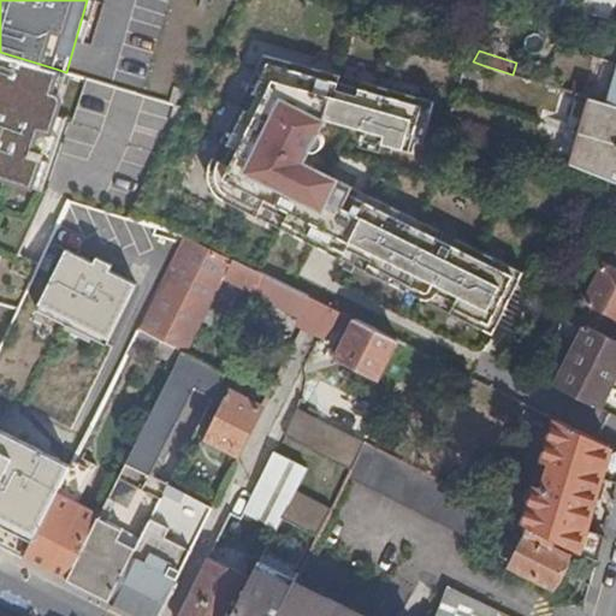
[(0,175),(29,185),(39,155),(27,152),(35,128),(47,131),(58,98),(47,93),(55,69),(0,52),(0,175)]
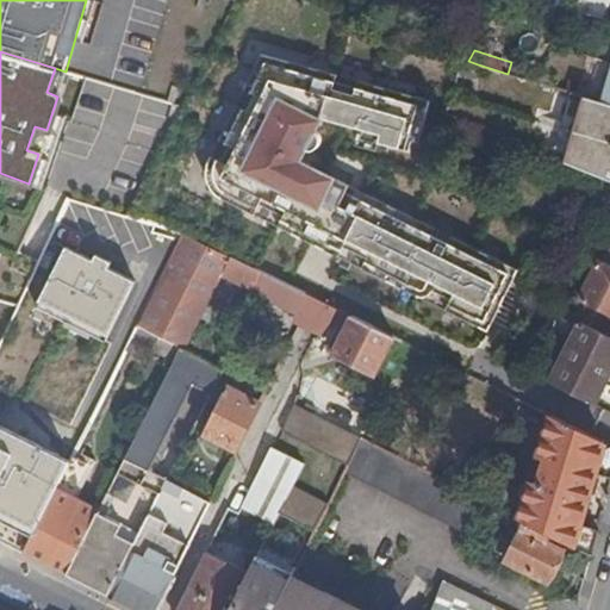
[(493,334),(523,273),(453,236),(450,243),(434,235),(437,228),(371,193),(367,200),(350,192),(354,186),(306,163),(312,150),(315,151),(316,151),(317,151),(318,151),(319,151),(321,151),(321,150),(322,150),(322,149),(323,149),(323,148),(324,148),(324,147),(325,147),(325,145),(325,144),(325,143),(325,142),(325,141),(325,139),(325,138),(324,137),(324,136),(323,136),(323,135),(319,134),(325,119),(362,129),(361,136),(412,150),(416,141),(422,142),(434,100),(360,80),(359,87),(337,81),(340,74),(260,53),(243,88),(254,93),(247,110),(236,105),(219,139),(230,145),(223,161),(212,156),(211,157),(211,159),(210,160),(210,161),(210,162),(210,163),(209,163),(209,165),(209,166),(209,167),(209,168),(209,169),(209,170),(209,172),(209,173),(209,174),(209,175),(209,176),(209,178),(209,179),(210,180),(210,181),(210,182),(210,184),(211,184),(211,185),(211,186),(212,187),(212,188),(213,188),(213,190),(213,191),(215,191),(215,192),(222,199),(255,216),(260,205),(284,217),(279,228),(343,260),(349,249),(373,260),(367,272),(493,334)]
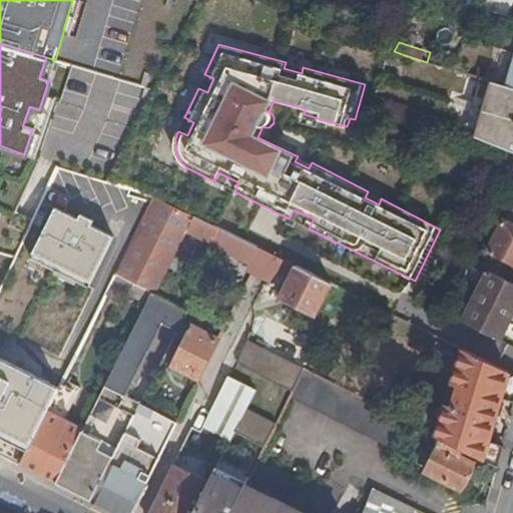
[(303,67),(286,62),(284,68),(302,73),(303,67)]
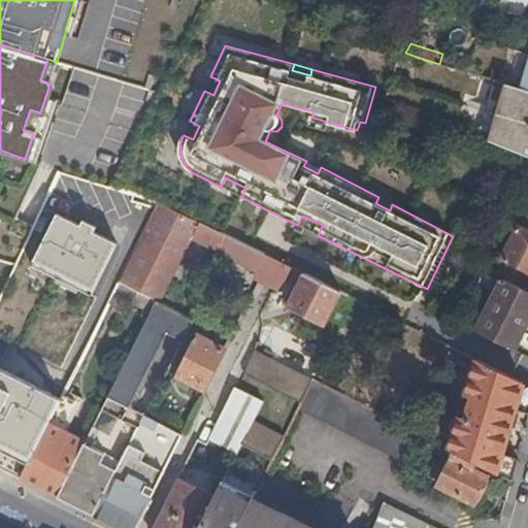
[(220,80),(210,76),(204,91),(213,95),(220,80)]
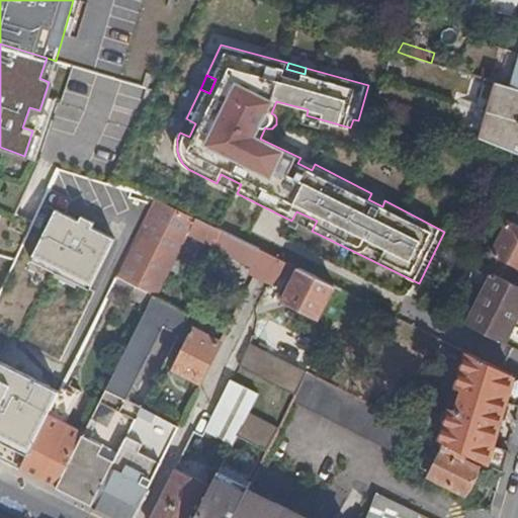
[(517,89),(512,88),(487,80),(470,137),(517,156),(517,89)]
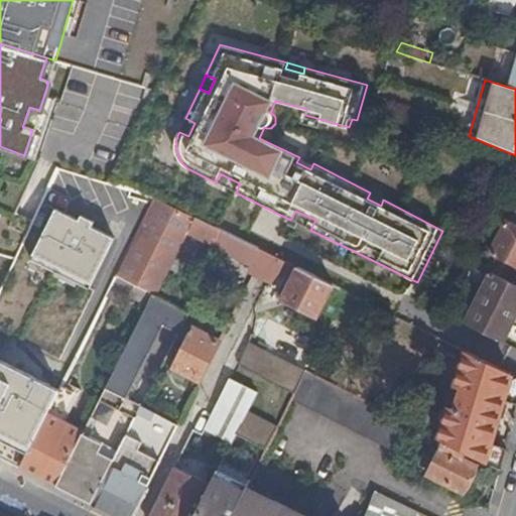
[(195,123),(185,118),(179,132),(188,136),(195,123)]
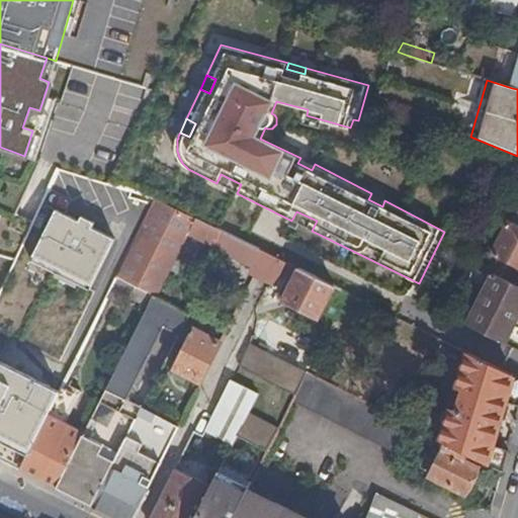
[(315,164),(300,158),(297,163),(312,170),(315,164)]
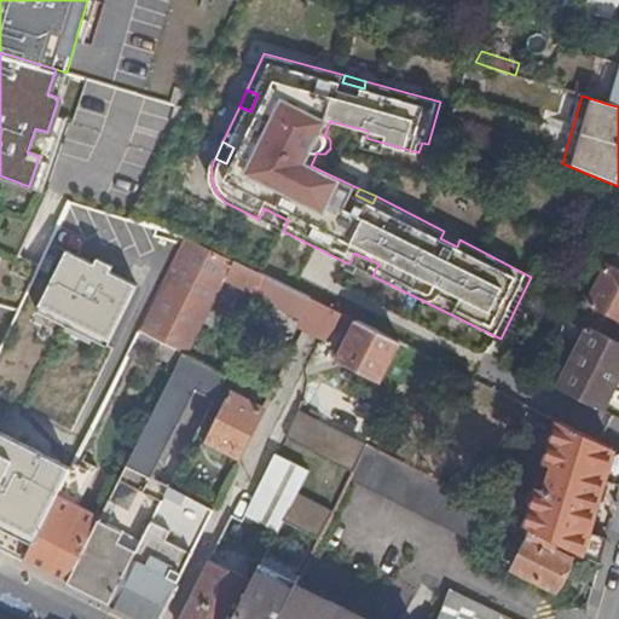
[(288,220),(264,208),(259,219),(283,231),(288,220)]
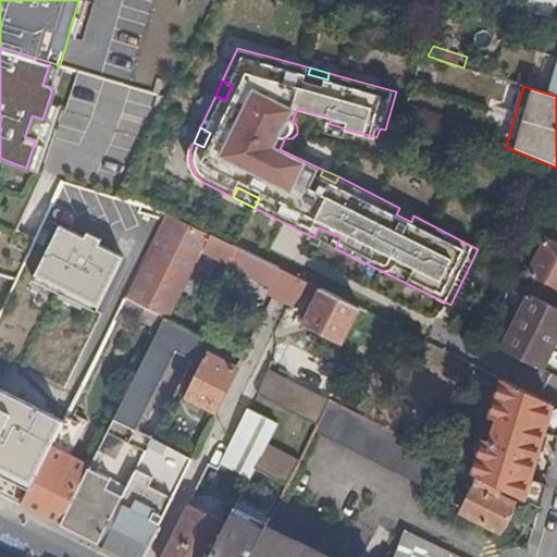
[(413,215),(399,208),(396,214),(411,222),(413,215)]
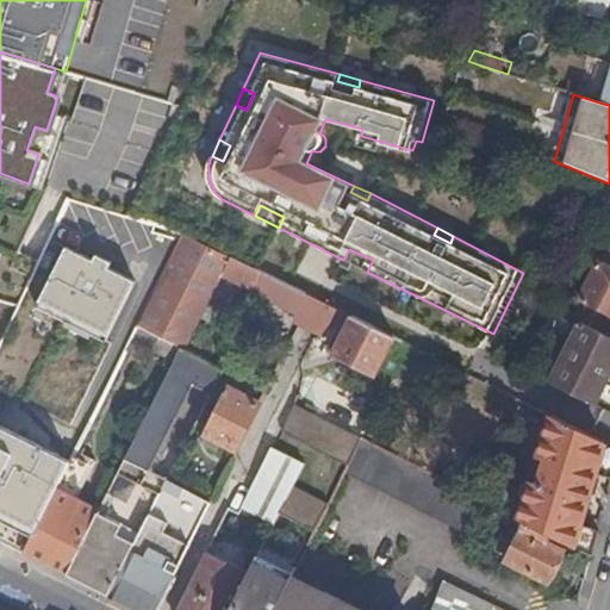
[(312,299),(184,234),(138,327),(168,342),(205,269),(303,318),(312,299)]
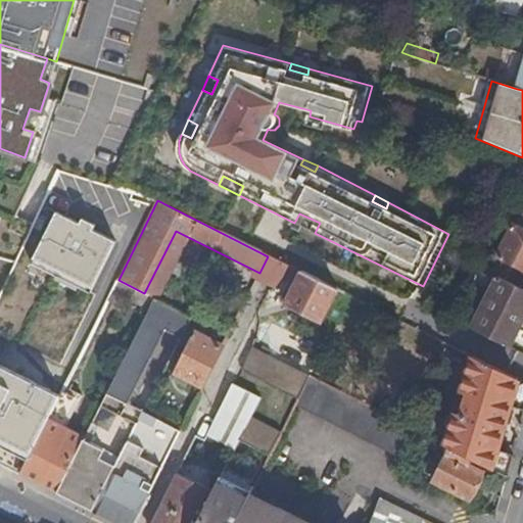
[(34,258),(59,271),(85,218),(83,217),(80,223),(57,211),(34,258)]
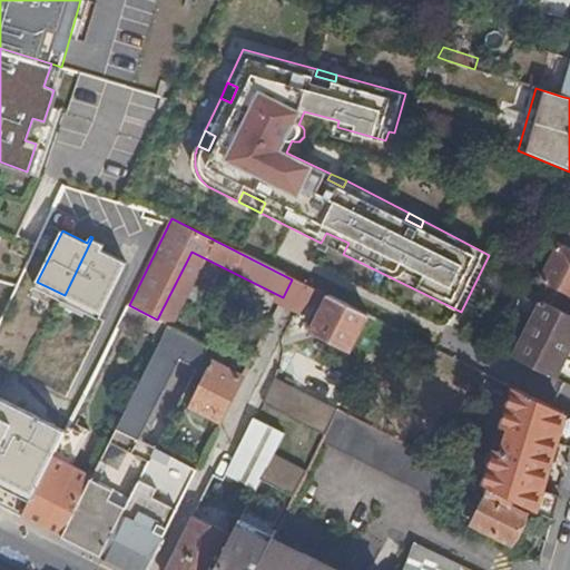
[(65,295),(100,313),(126,263),(100,249),(104,243),(92,237),(65,295)]
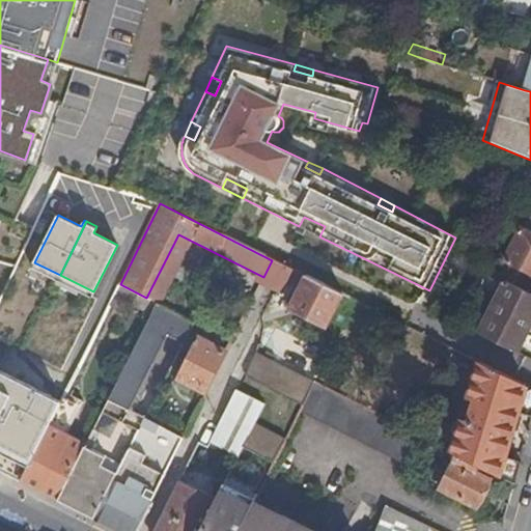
[(530,236),(522,232),(498,279),(507,284),(530,295),(530,292),(530,236)]
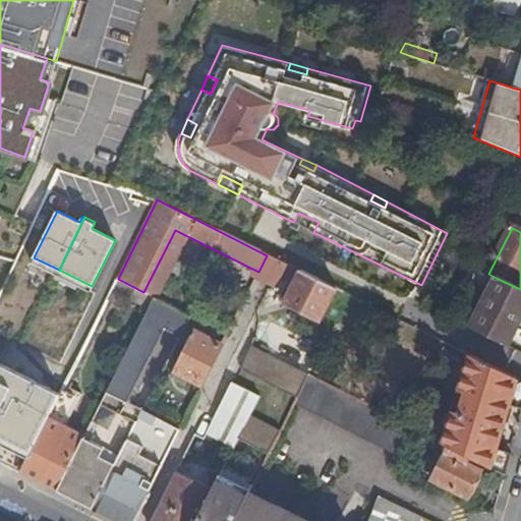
[(0,391),(10,368),(0,364),(12,340),(22,345),(59,270),(34,257),(21,250),(14,262),(6,280),(0,292),(0,391)]
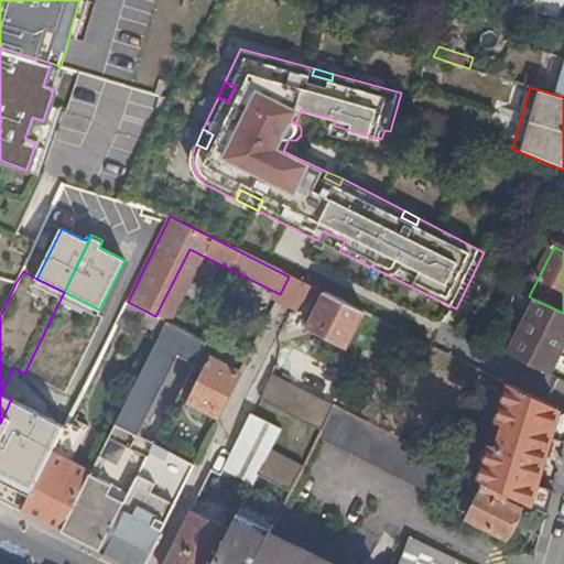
[(64,292),(24,373),(65,394),(105,312),(99,310),(64,292)]
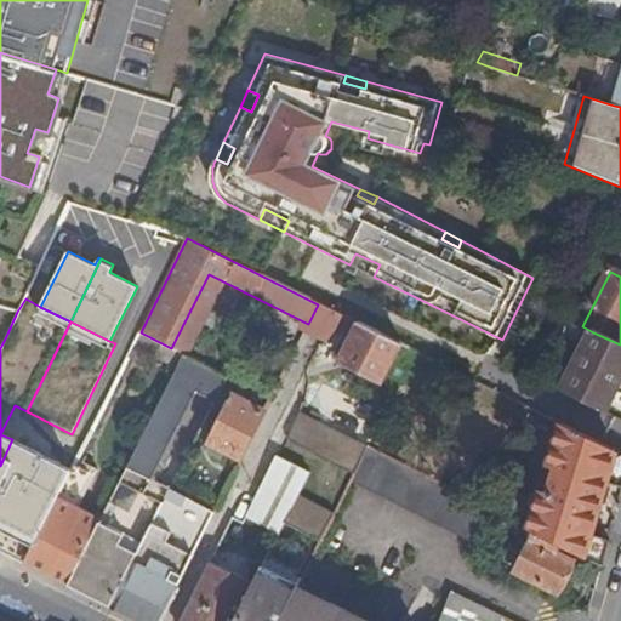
[(402,346),(357,324),(339,360),(382,383),(402,346)]
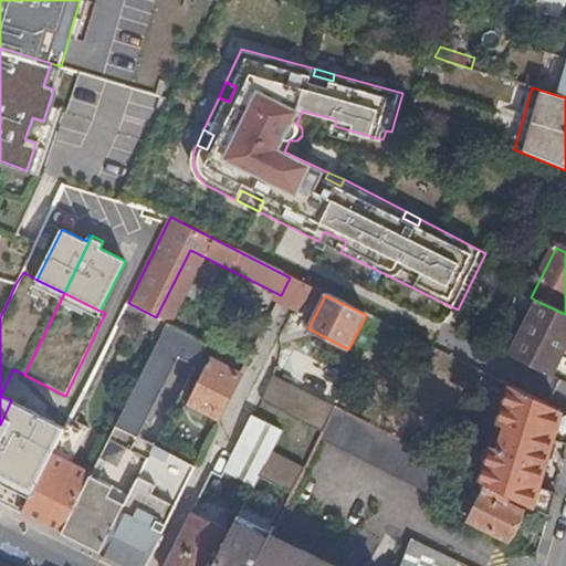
[(167,323),(156,317),(128,303),(123,313),(116,326),(130,333),(137,321),(163,333),(167,323)]
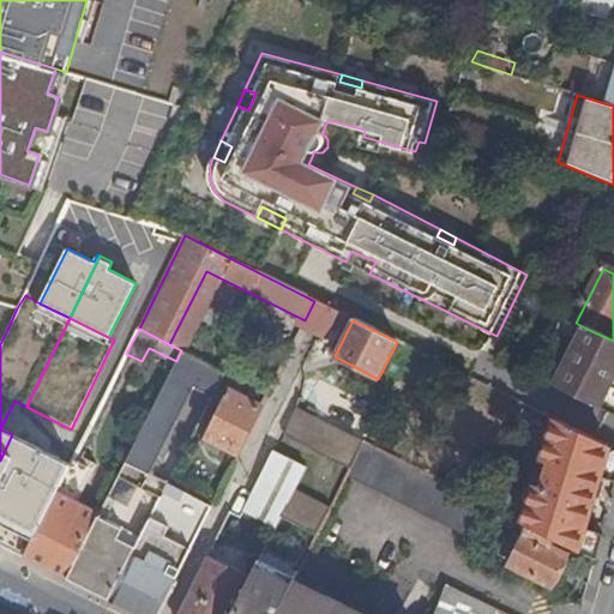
[(613,341),(587,329),(555,387),(599,409),(613,378),(613,341)]
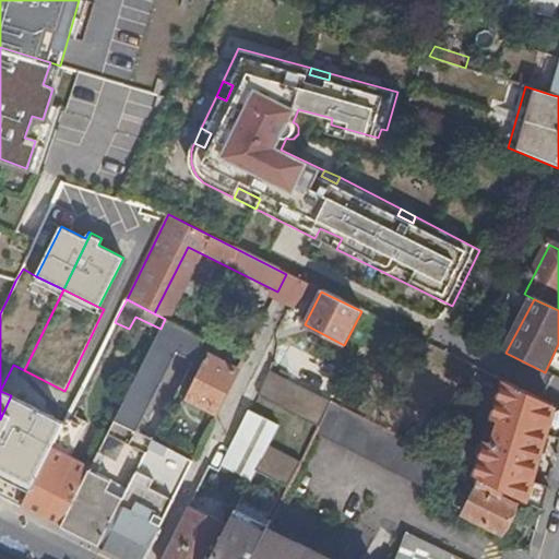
[(64,528),(104,548),(156,440),(157,437),(141,429),(178,354),(194,361),(205,339),(165,319),(161,329),(93,470),(64,528)]
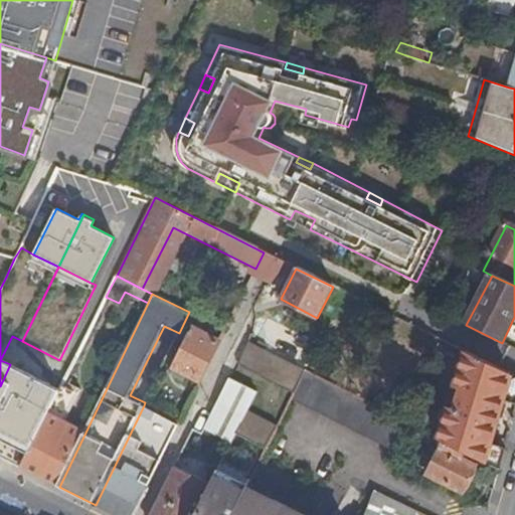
[(172,369),(200,384),(220,343),(192,329),(172,369)]
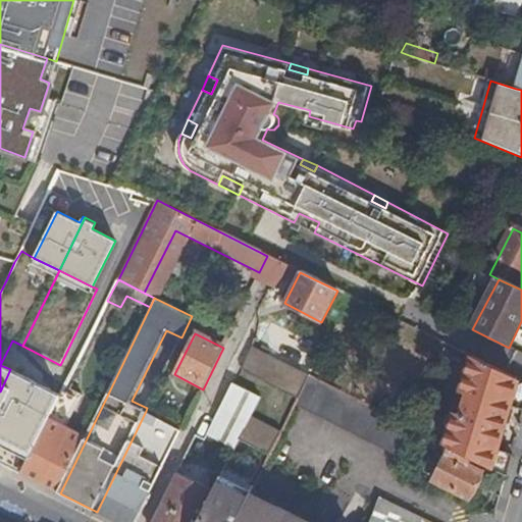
[(309,360),(314,349),(293,337),(280,361),(293,367),(311,377),(312,377),(317,365),(309,360)]
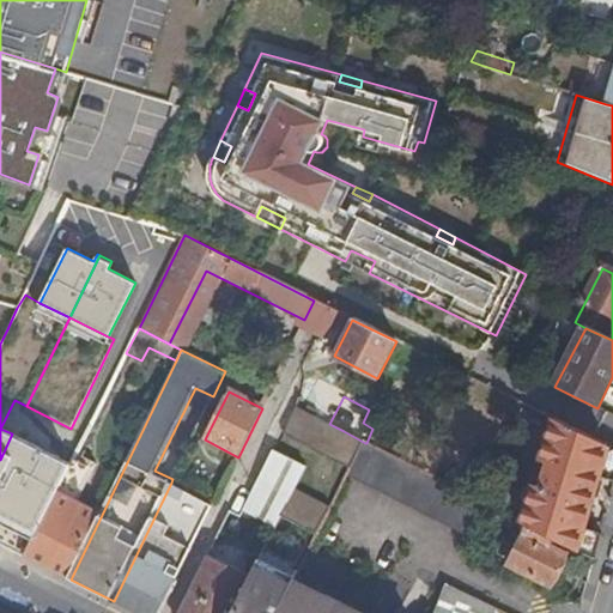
[(328,459),(344,431),(329,424),(301,410),(287,438),(328,459)]
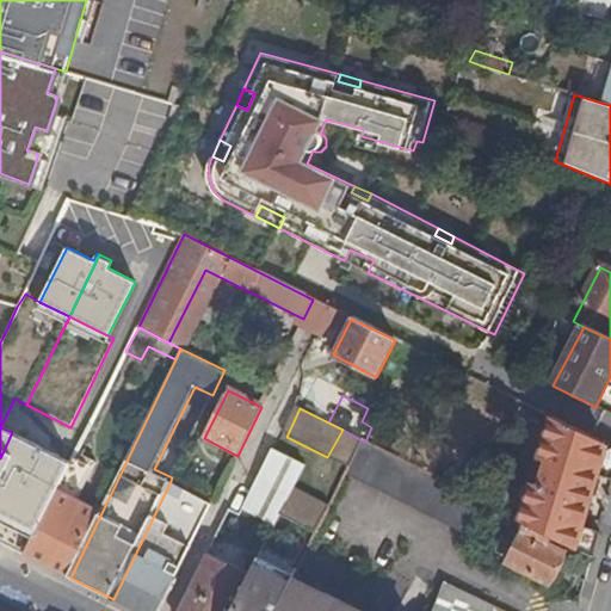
[(610,480),(610,449),(554,420),(530,491),(535,492),(524,522),(531,525),(573,547),(597,559),(603,532),(586,526),(602,477),(610,480)]
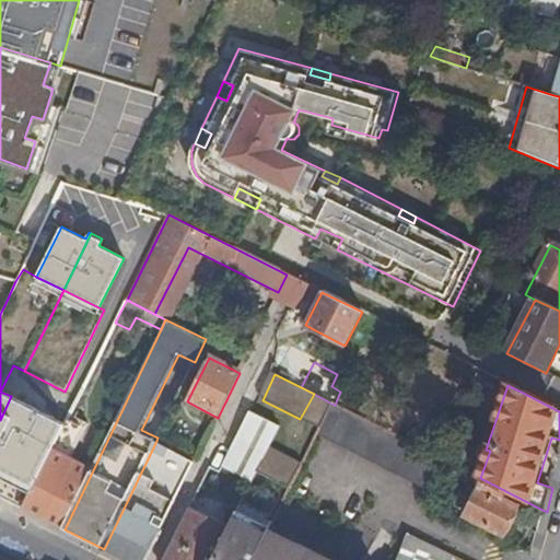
[(321,430),(334,405),(314,394),(300,419),(321,430)]
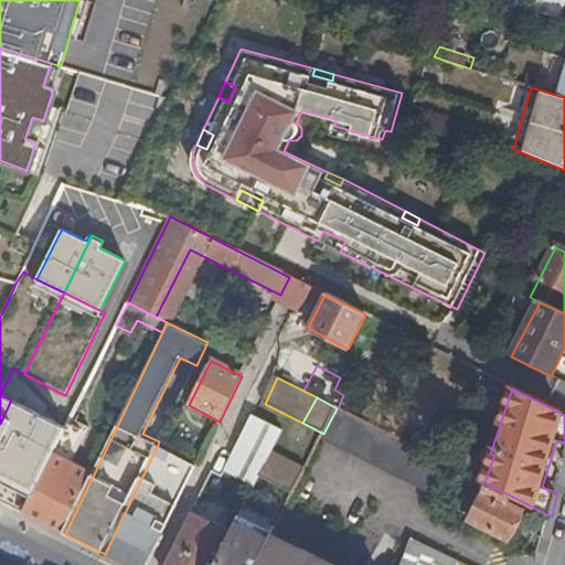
[(0,424),(0,501),(24,513),(66,427),(11,400),(0,424)]
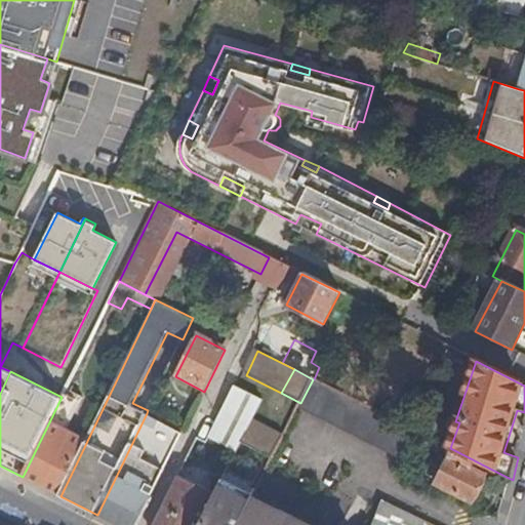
[(297,408),(403,462),(418,433),(352,398),(314,379),(313,379),(300,403),(297,408)]
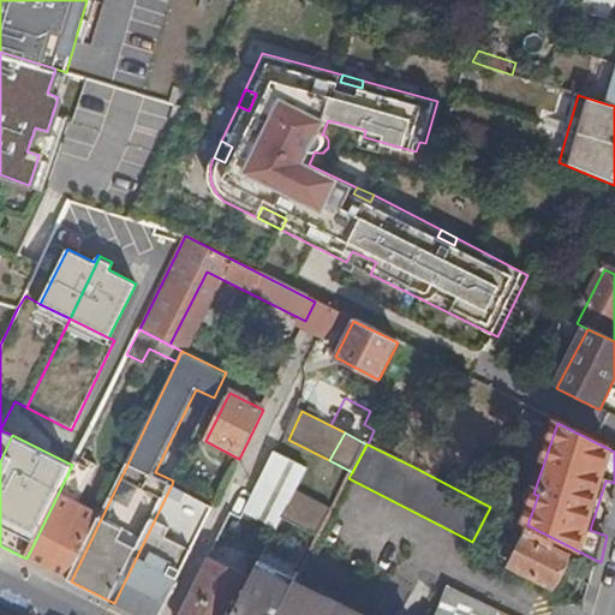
[(294,491),(305,470),(272,453),(258,482),(291,499),(294,491)]
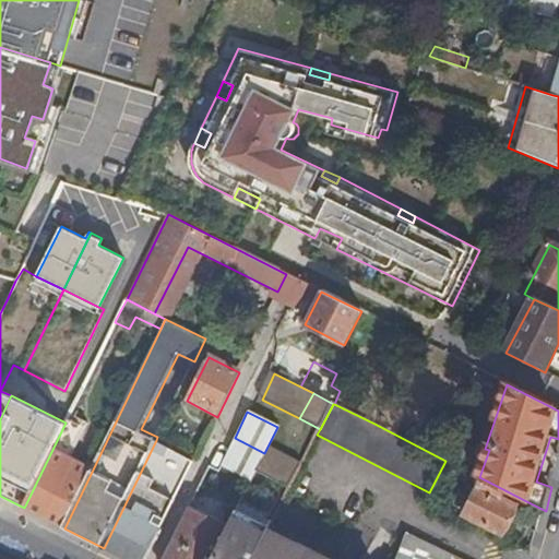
[(70,459),(85,427),(68,418),(66,423),(24,508),(42,516),(64,528),(93,470),(70,459)]
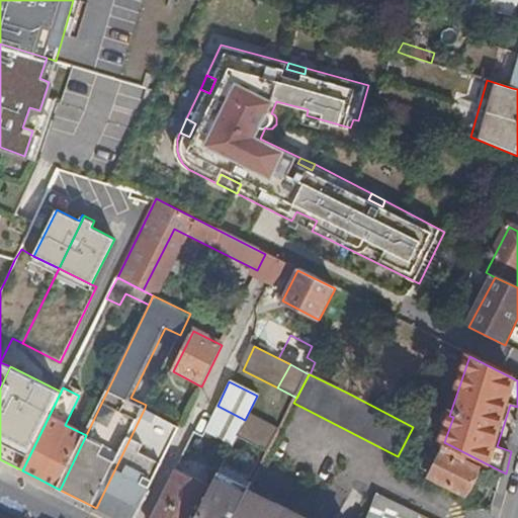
[(96,508),(116,517),(138,517),(182,427),(145,408),(96,508)]
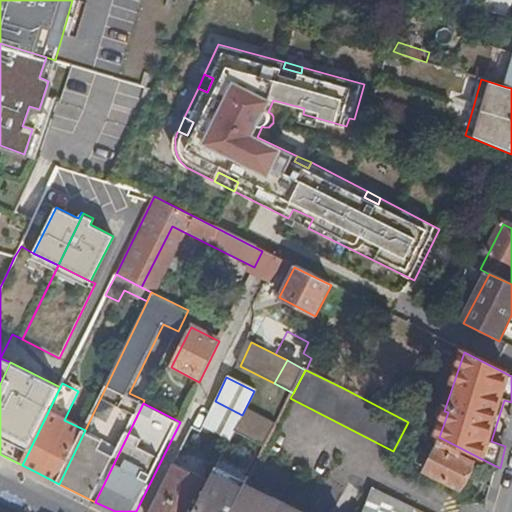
[(242,415),(233,433),(257,446),(269,422),(245,409),(242,415)]
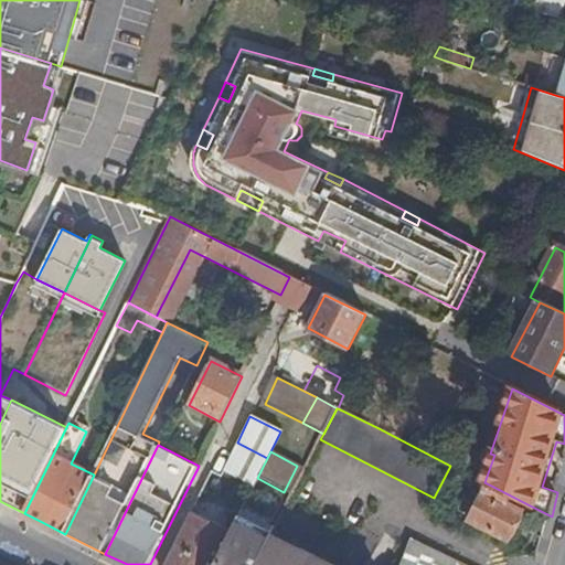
[(292,497),(306,470),(297,466),(284,492),(292,497)]
